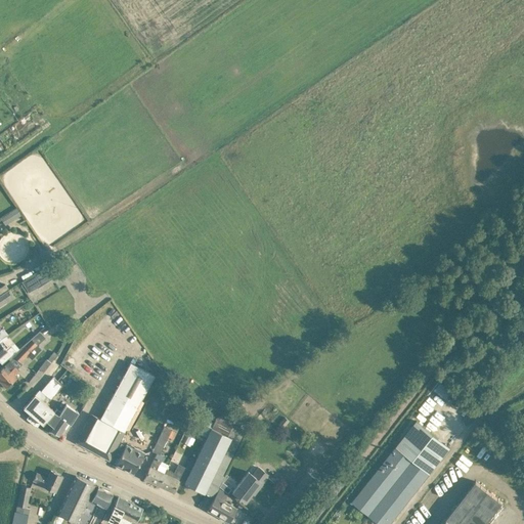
[(8,223),(24,215),(20,208),(4,216),(8,223)]
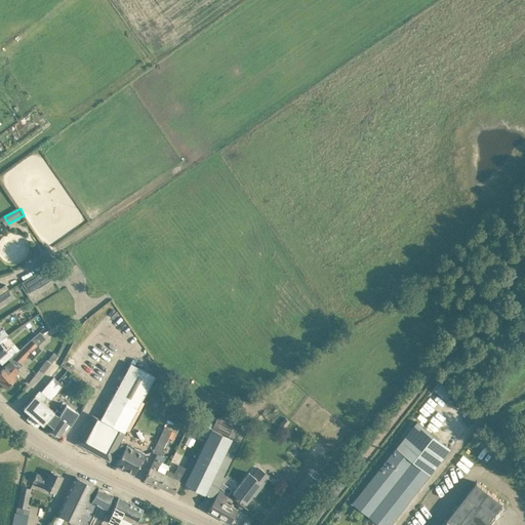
[(69,251),(44,267),(45,268),(52,279),(76,263),(69,251)]
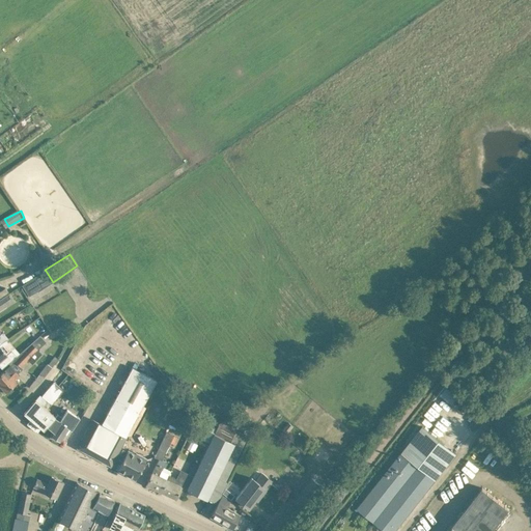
[(31,281),(23,287),(28,297),(37,290),(38,291),(53,282),(46,271),(31,281)]
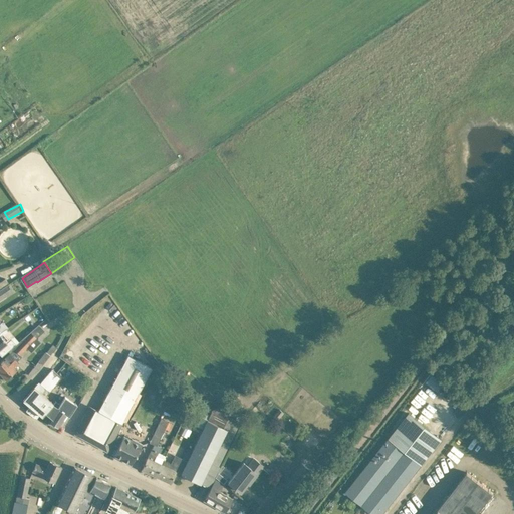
[(7,285),(0,289),(0,300),(12,292),(7,285)]
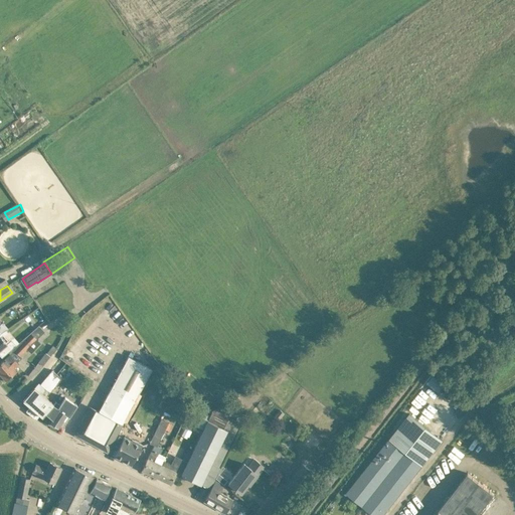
[(41,326),(35,332),(40,337),(47,331),(41,326)]
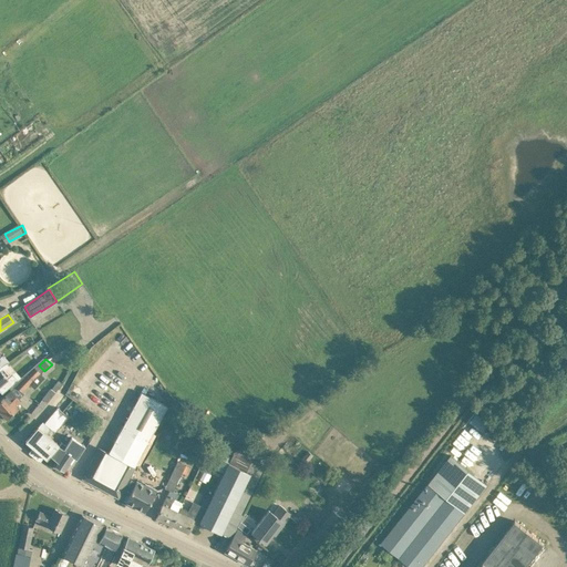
[(17,380),(14,383),(22,392),(22,391),(29,385),(33,389),(34,390),(44,378),(34,366),(32,367),(26,372),(17,380)]
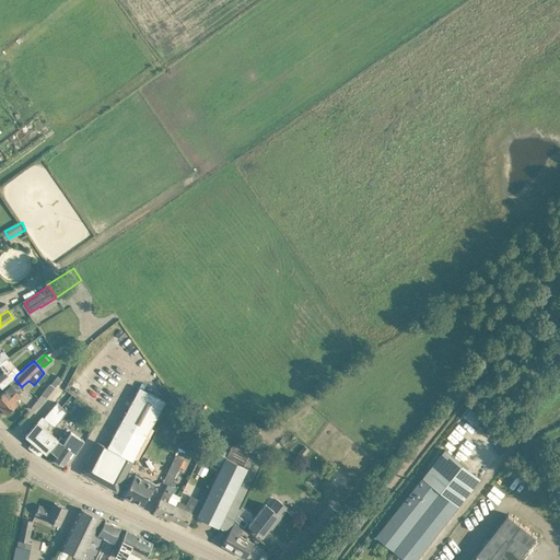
[(0,387),(1,389),(9,383),(16,375),(12,370),(7,374),(0,366),(0,387)]
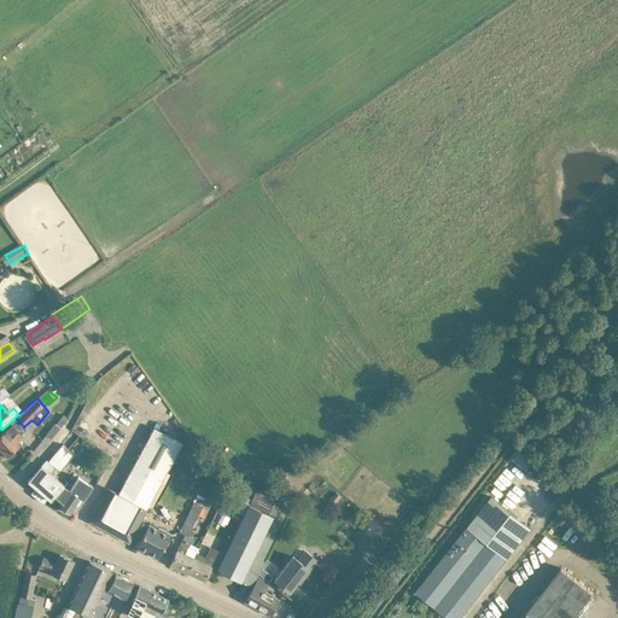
[(68,419),(63,415),(51,430),(50,430),(41,441),(47,444),(68,419)]
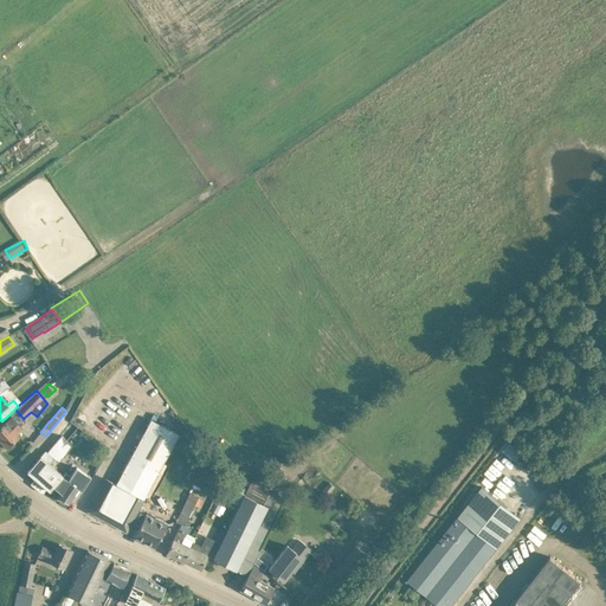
[(153,414),(116,484),(108,479),(104,481),(88,511),(126,532),(179,434),(155,421),(158,417),(153,414)]
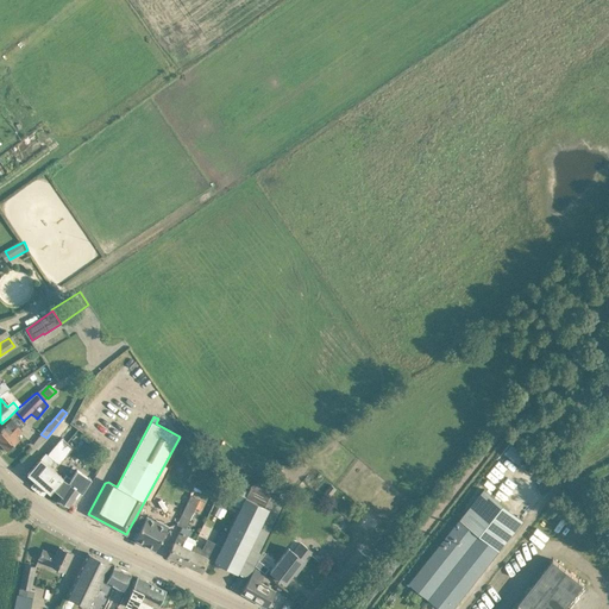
[(1,427),(0,428),(0,443),(6,450),(16,443),(19,439),(16,435),(22,431),(19,428),(11,420),(6,425),(5,424),(1,427)]
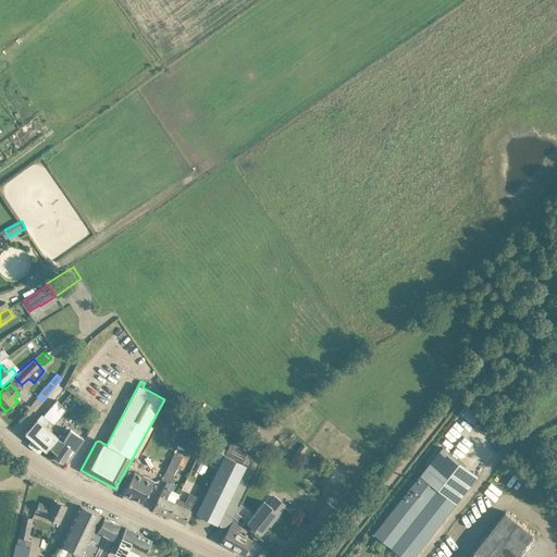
[(56,400),(51,405),(62,415),(66,409),(56,400)]
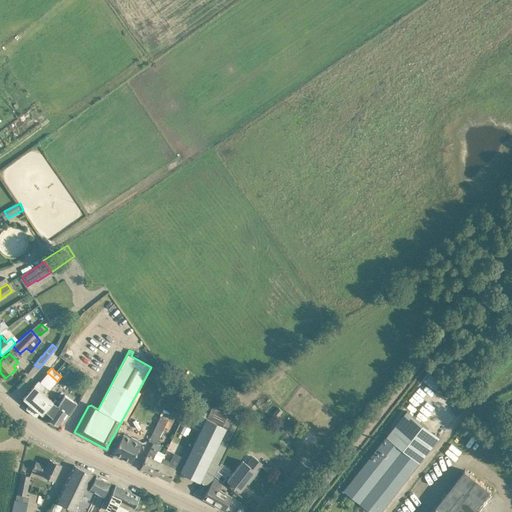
[(441,382),(430,373),(424,381),(435,390),(441,382)]
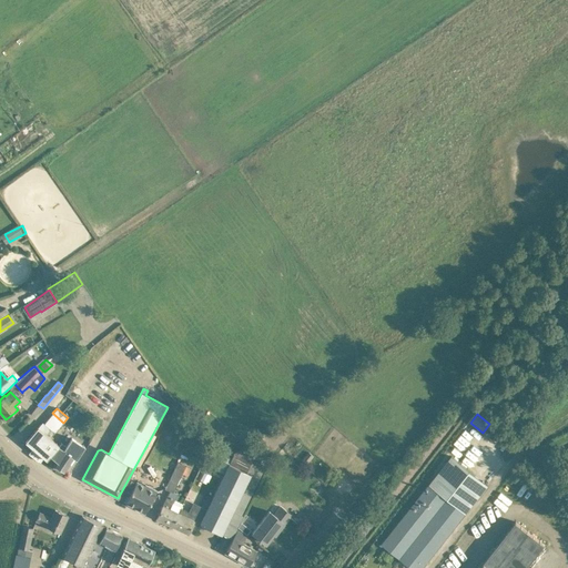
[(38,427),(24,442),(47,460),(50,455),(59,446),(51,439),(53,437),(51,436),(54,433),(43,423),(38,428),(38,427)]
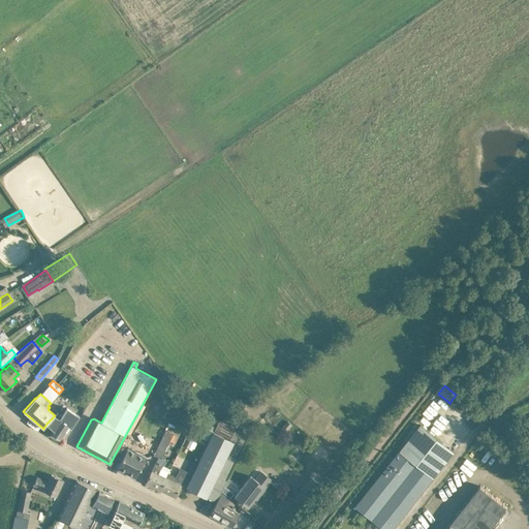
[(464,395),(460,400),(479,415),(484,411),(464,395)]
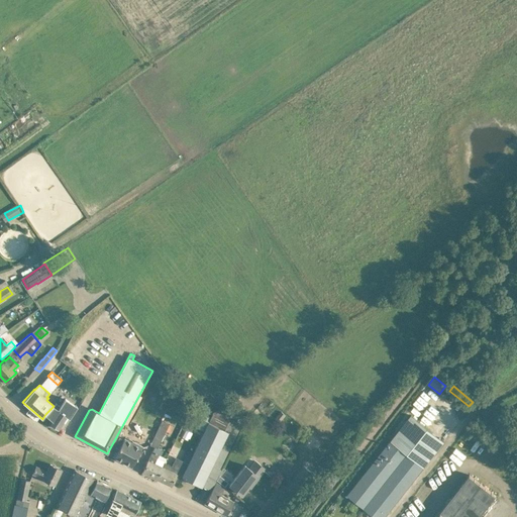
[(175,396),(166,413),(169,415),(178,397),(175,396)]
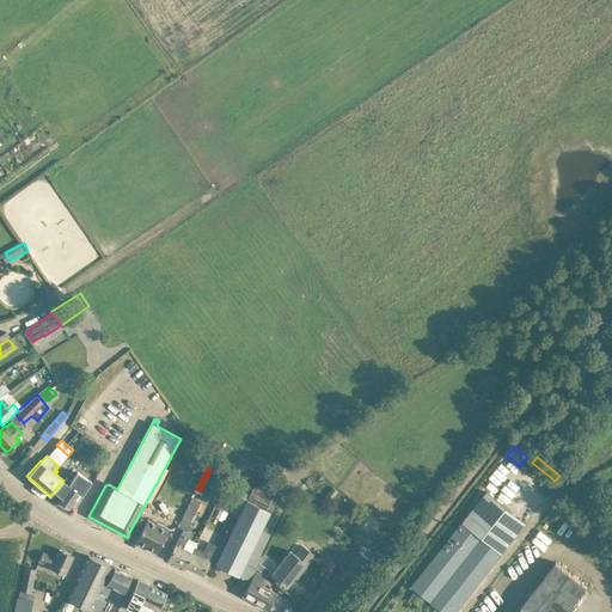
[(63,481),(54,490),(61,496),(57,501),(69,508),(74,500),(77,501),(80,494),(90,481),(75,472),(68,484),(63,481)]
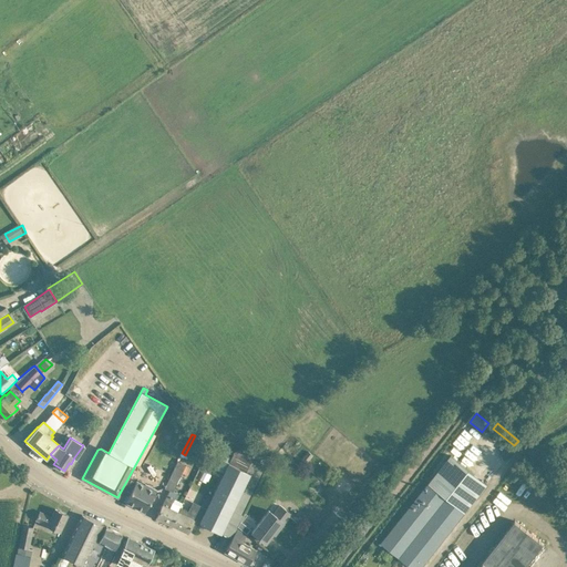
[(246,471),(250,461),(259,443),(254,440),(247,447),(243,445),(241,447),(240,447),(238,451),(235,450),(228,463),(227,463),(199,523),(222,533),(223,534),(251,473),(246,471)]
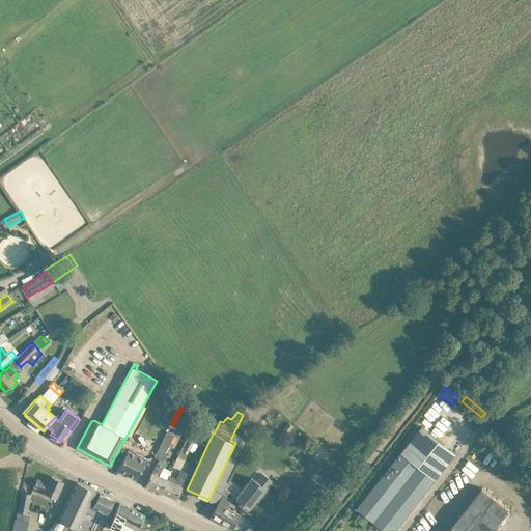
[(476,416),(469,425),(473,428),(480,419),(476,416)]
